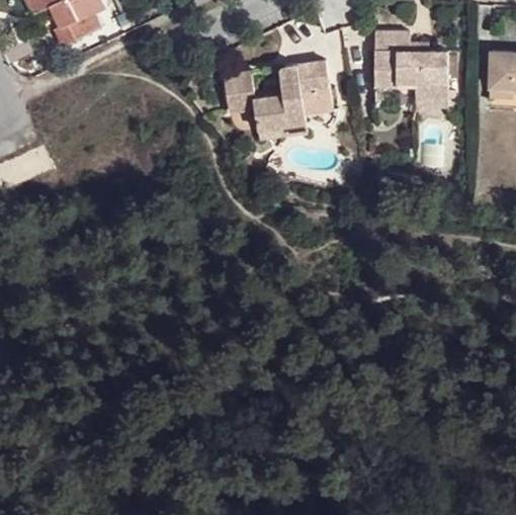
[(23,0),(33,19),(48,11),(58,30),(53,33),(62,50),(99,31),(92,17),(102,11),(96,0),(23,0)]
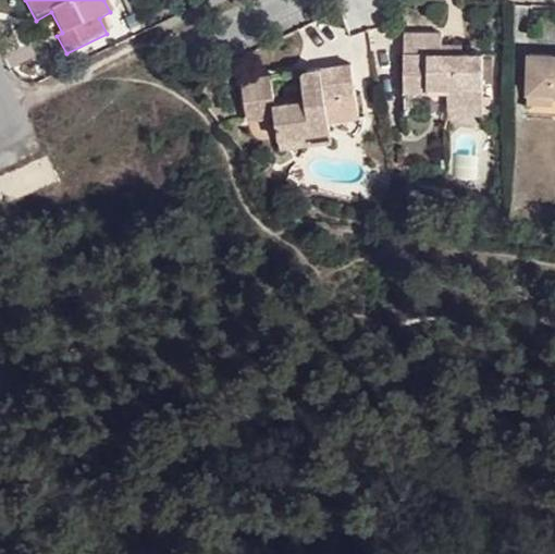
[(440,54),(440,47),(439,38),(403,38),(401,96),(426,96),(444,96),(444,108),(481,107),(481,53),(459,53),(440,54)]
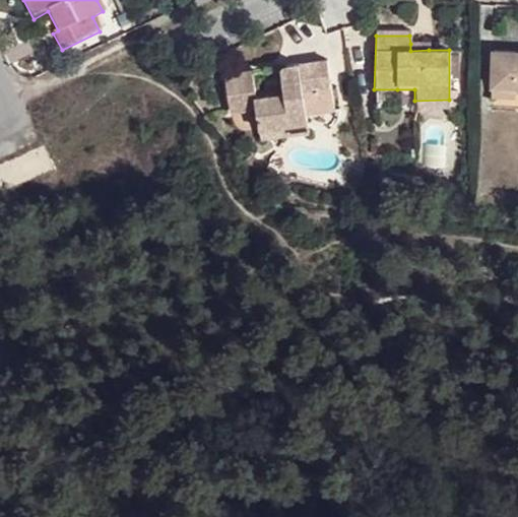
[(517,52),(491,52),(490,88),(517,89),(517,52)]
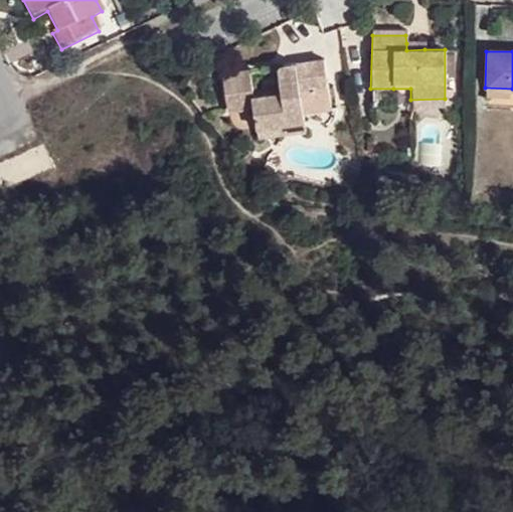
[(253,108),(257,129),(303,123),(300,94),(327,89),(323,59),(278,65),(280,83),(251,87),(249,70),(222,73),(226,112),(253,108)]
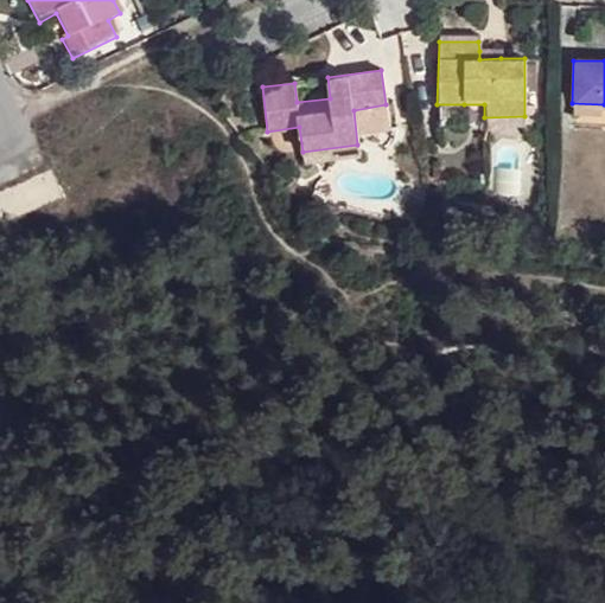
[(464,104),(437,104),(437,128),(463,127),(464,104)]
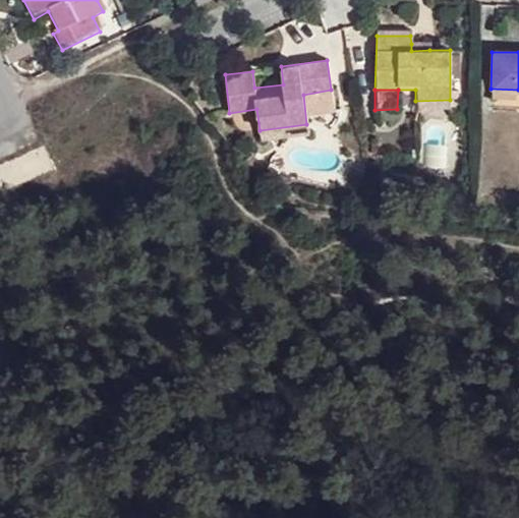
[(450,100),(415,101),(414,110),(450,109),(450,100)]
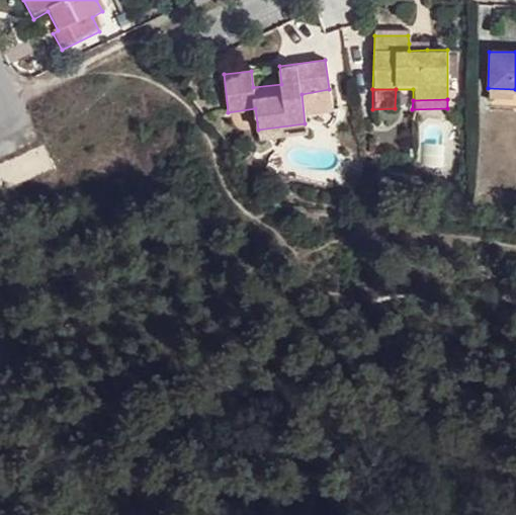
[(305,123),(258,130),(259,138),(306,132),(305,123)]
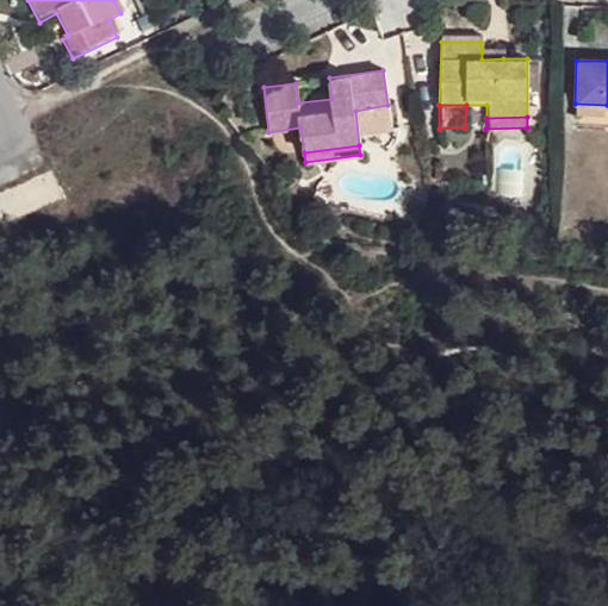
All buildings are outlined.
